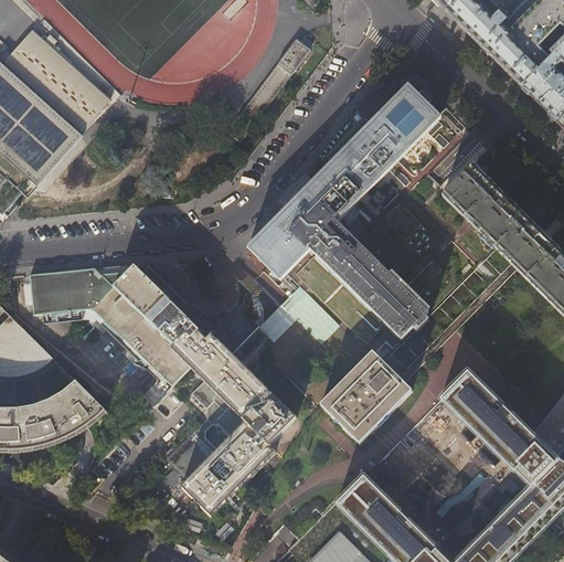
[(522,84),(562,44),(563,42),(563,0),(437,0),(444,6),(472,33),(507,67),(522,84)]
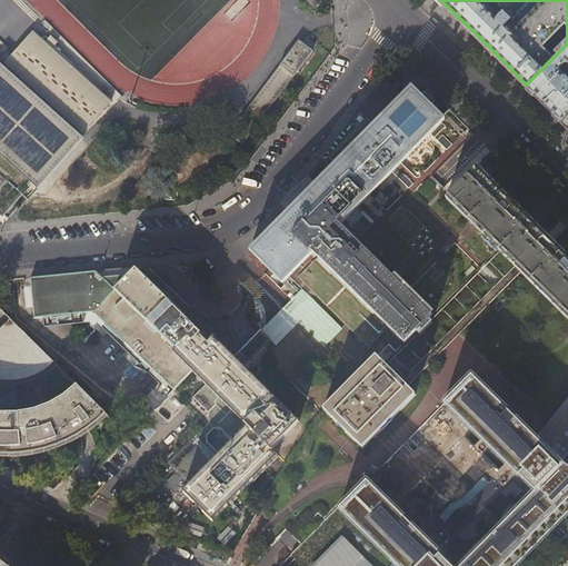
[(33,28),(3,61),(81,132),(112,99),(33,28)]
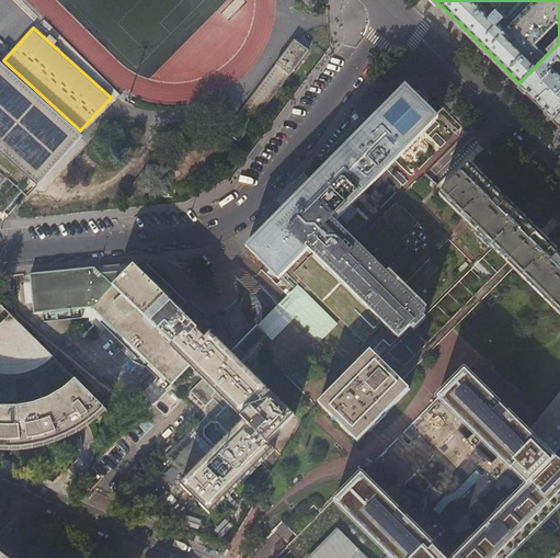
[(309,47),(295,36),(275,63),(225,128),(239,139),(289,73),(309,47)]
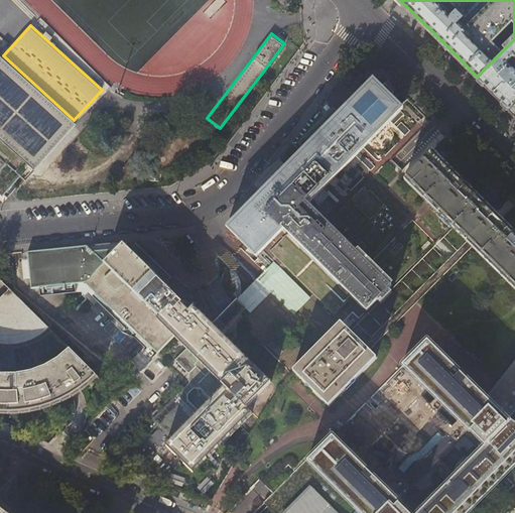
[(514,42),(513,40),(477,77),(494,93),(509,108),(514,102),(514,68),(509,63),(508,60),(513,54),(514,54),(514,42)]
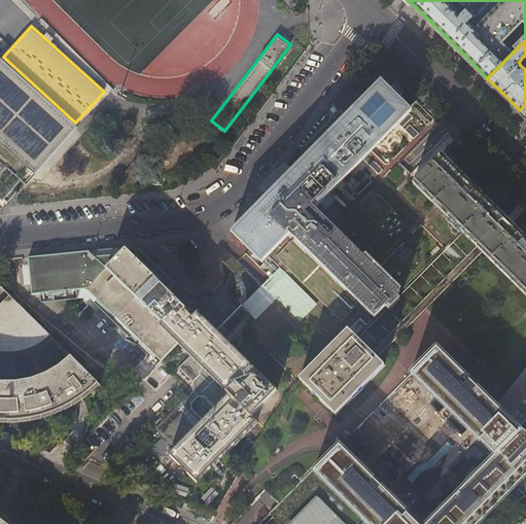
[(0,191),(8,200),(20,185),(66,135),(37,109),(0,76),(0,191)]
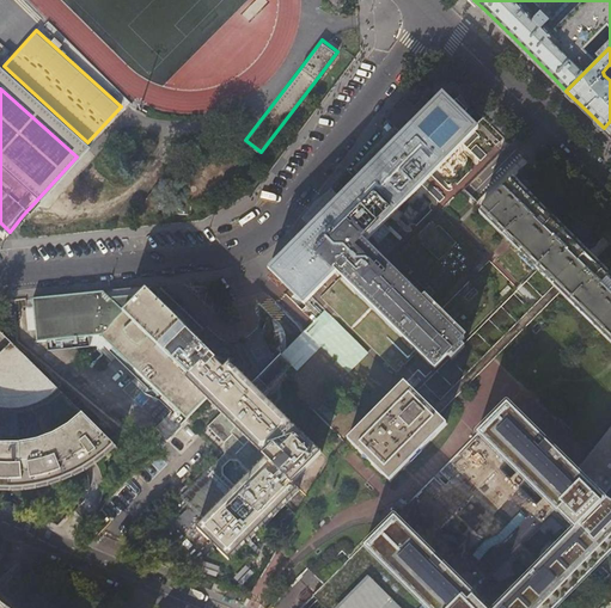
[(435,364),(465,336),(390,260),(365,237),(385,215),(477,122),(446,92),(435,103),(427,94),(416,105),(408,96),(389,116),(397,124),(356,166),(365,174),(337,202),(318,221),(272,268),(288,284),(303,298),(335,265),(342,272),(322,294),(397,369),(419,348),(435,364)]
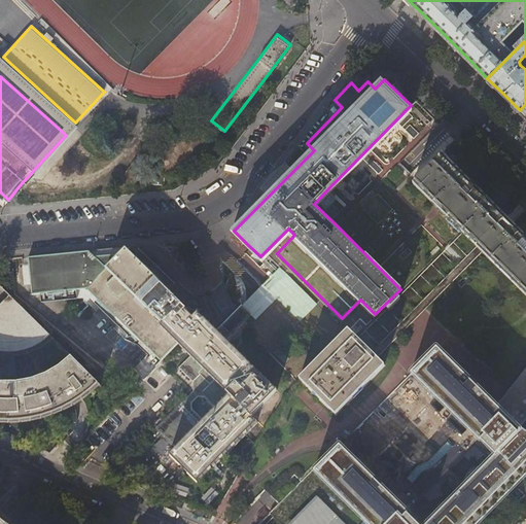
[(37,109),(66,135),(74,126),(45,100),(37,109)]
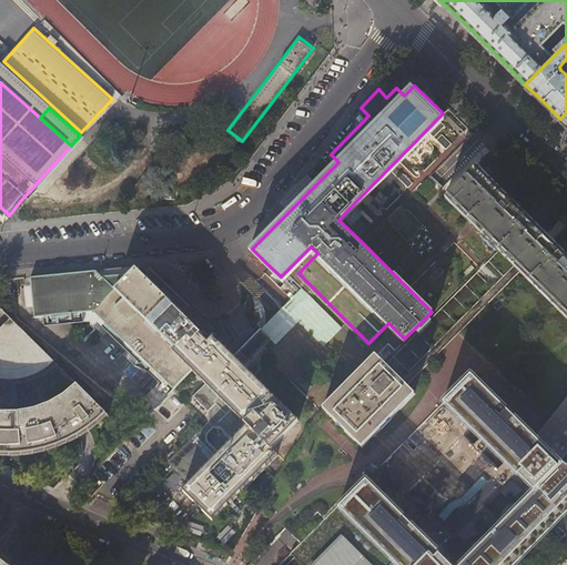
[(447,192),(566,310),(566,393),(535,435),(559,458),(560,458),(566,451),(566,255),(475,164),(447,192)]
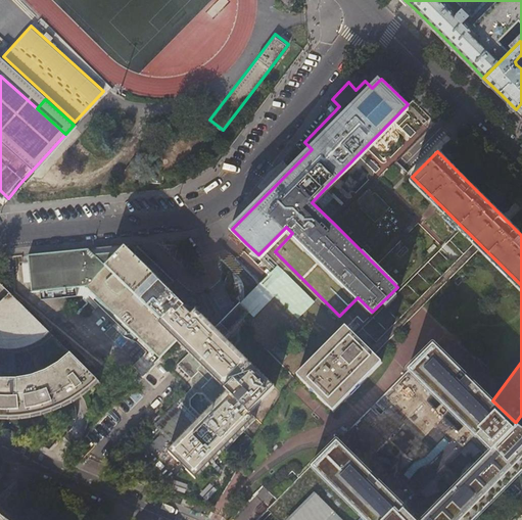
[(123,172),(131,178),(144,160),(136,154),(123,172)]
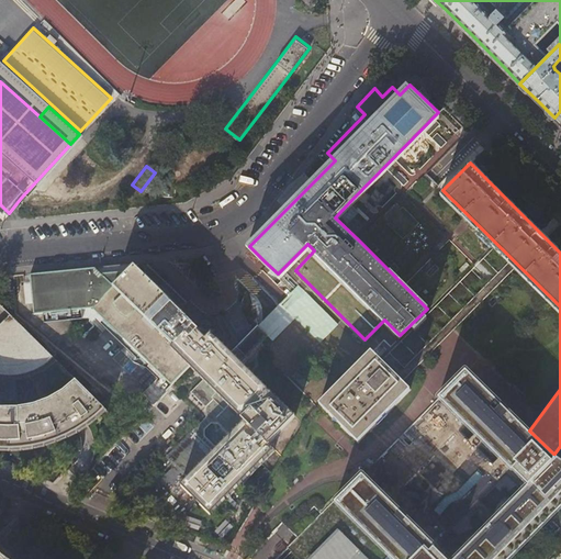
[(282,196),(292,203),(310,186),(301,176),(291,186),(282,196)]
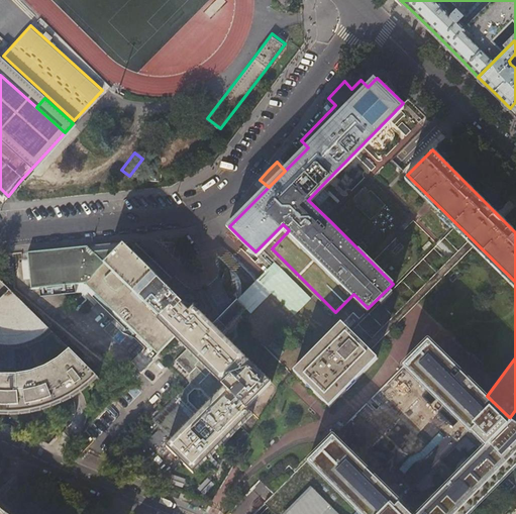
[(409,214),(372,177),(334,215),(372,252),(409,214)]
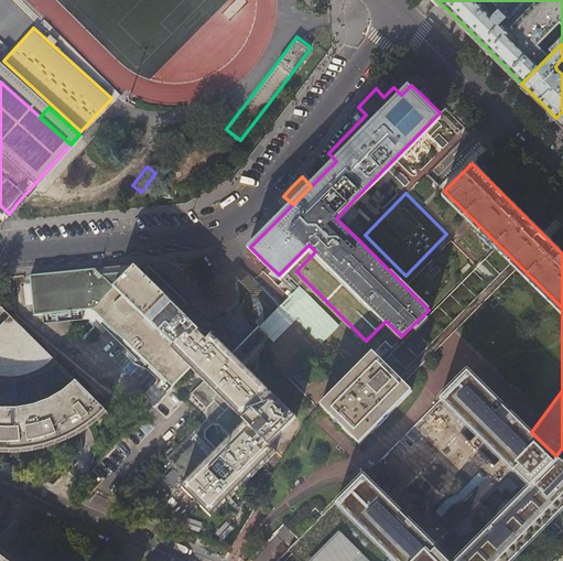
[(429,272),(440,268),(435,257),(424,262),(429,272)]
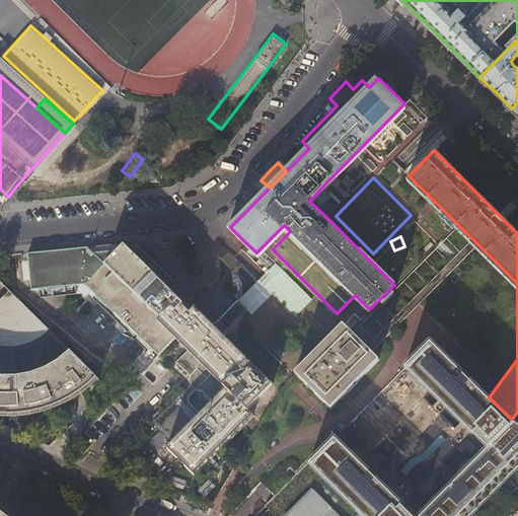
[(163,313),(179,297),(123,243),(121,241),(88,244),(55,248),(28,250),(32,288),(42,287),(42,295),(77,294),(76,285),(87,285),(149,344),(148,345),(133,361),(142,370),(176,337),(164,324),(169,319),(163,313)]
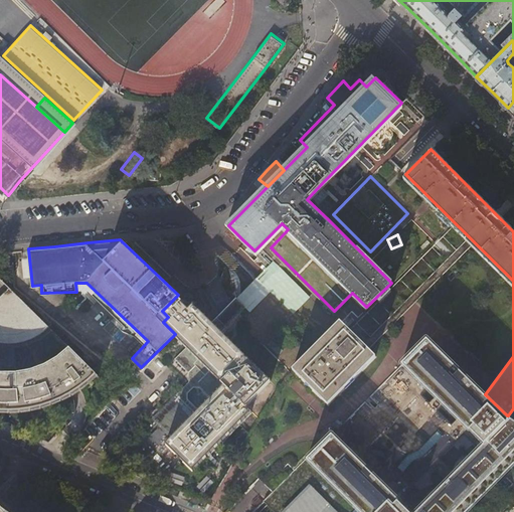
[(234,242),(229,247),(246,263),(250,259),(234,242)]
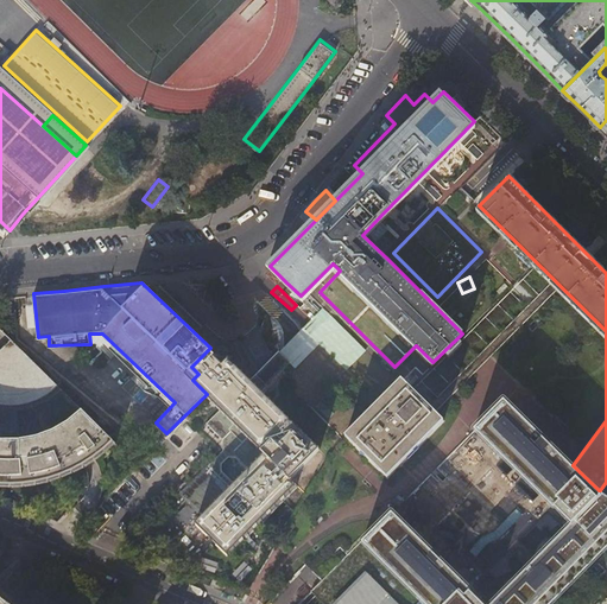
[(326,307),(304,323),(313,335),(324,326),(334,320),(326,307)]
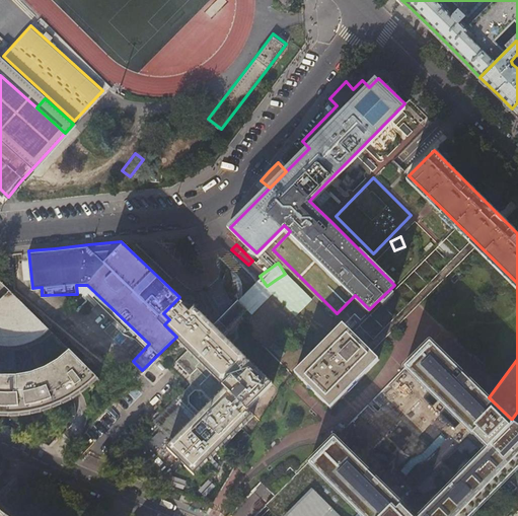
[(0,415),(2,416),(11,416),(22,416),(30,415),(40,413),(52,409),(64,403),(74,398),(85,391),(92,385),(99,379),(73,352),(10,289),(0,299),(0,415)]
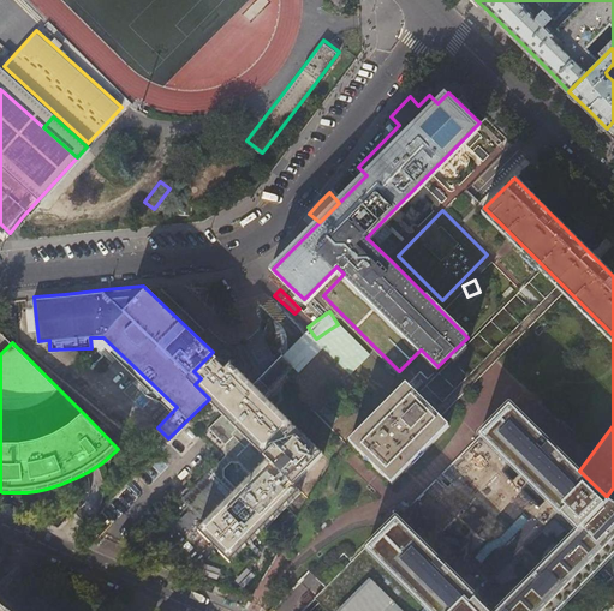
[(209,399),(220,387),(201,367),(214,353),(213,352),(194,371),(201,378),(195,384),(209,399)]
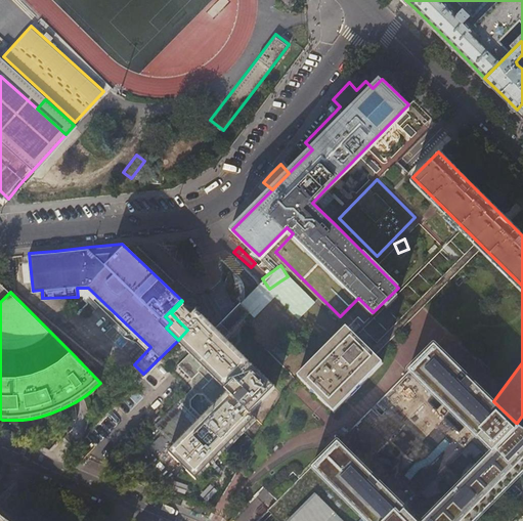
[(241,300),(215,326),(225,336),(251,310),(241,300)]
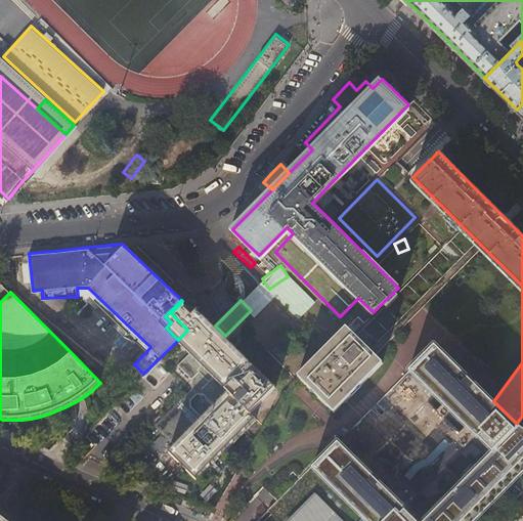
[(215,326),(198,308),(193,313),(185,306),(186,305),(182,301),(171,313),(187,330),(178,340),(190,352),(178,363),(192,377),(192,387),(156,424),(175,443),(170,449),(197,476),(255,419),(256,417),(251,410),(275,386),(225,336),(215,326)]
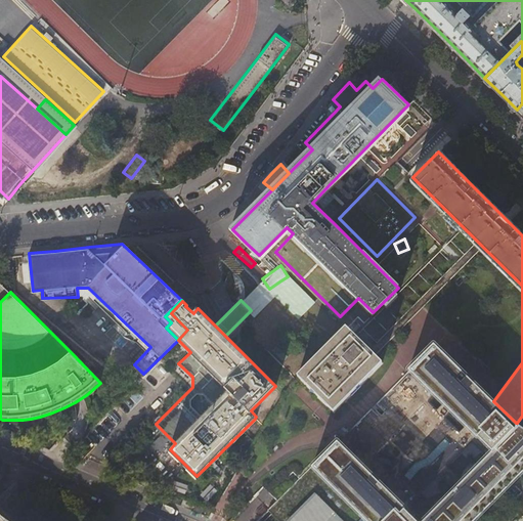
[(346,324),(298,374),(334,409),(383,360),(346,324)]
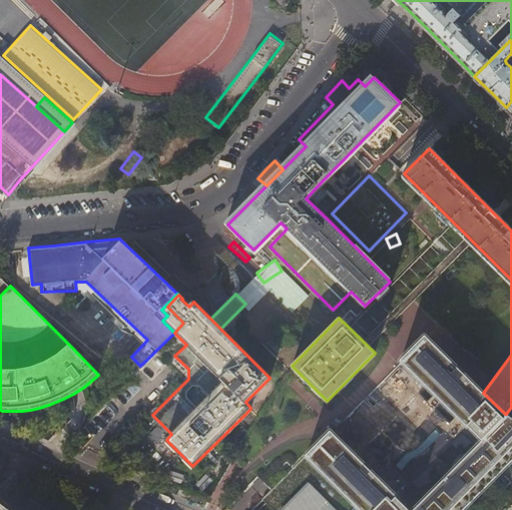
[(467,425),(481,439),(412,509),(409,509),(401,501),(401,500),(333,432),(331,431),(265,498),(276,509),(461,509),(511,459),(511,417),(506,414),(505,414),(483,393),(424,336),(400,360),(465,424),(466,426),(467,425)]
